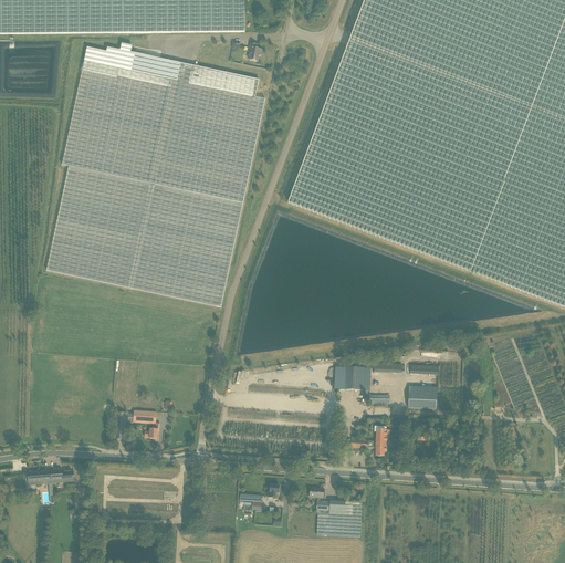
[(0,31),(177,30),(244,29),(243,0),(0,0),(0,31)]
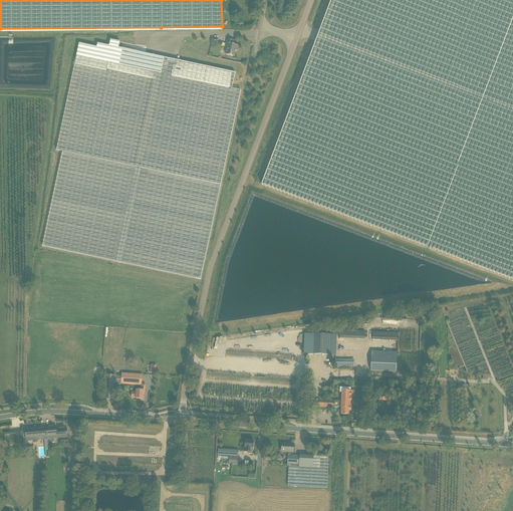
[(512,276),(512,0),(329,0),(328,3),(261,182),(268,185),(512,276)]
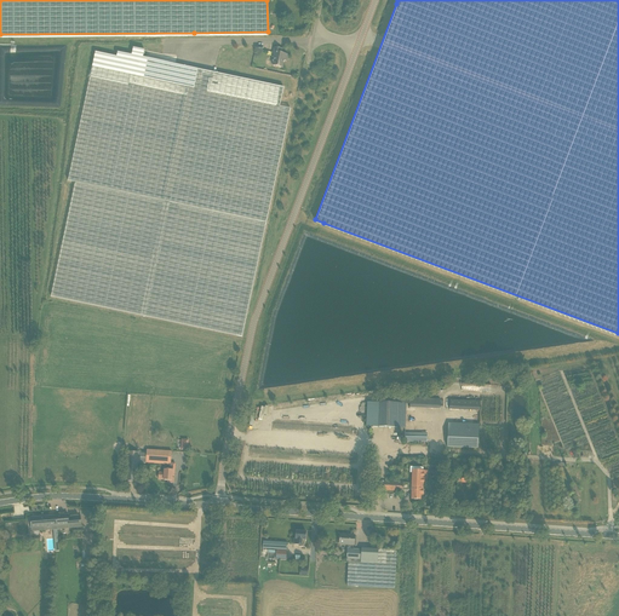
[(95,49),(91,65),(193,87),(198,67),(142,55),(143,47),(132,45),(131,52),(116,49),(115,53),(95,49)]
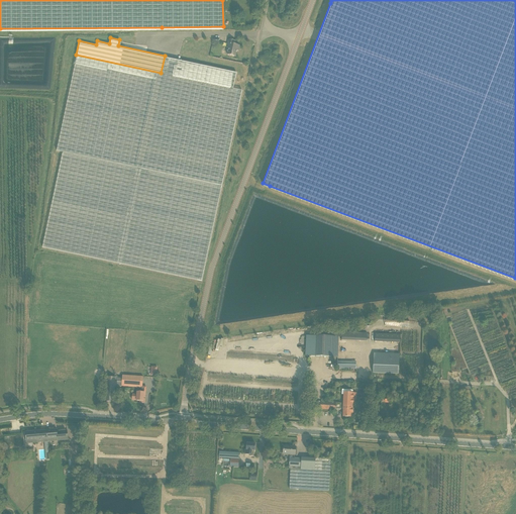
[(238,48),(239,43),(233,42),(234,38),(228,37),(226,44),(228,45),(226,53),(234,54),(236,47),(238,48)]
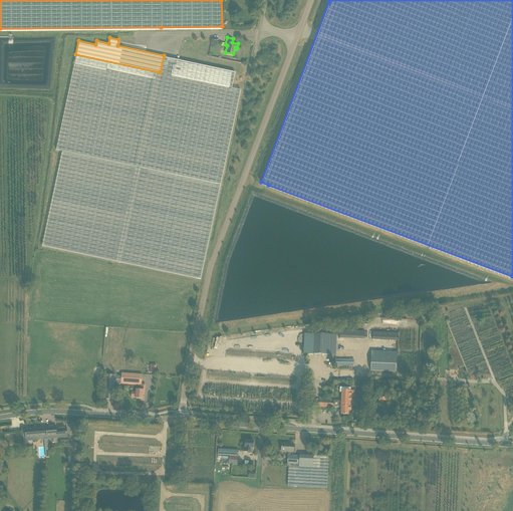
[(199,277),(219,182),(240,87),(231,85),(232,79),(234,70),(164,55),(160,72),(75,54),(55,148),(57,148),(61,149),(41,244),(199,277)]
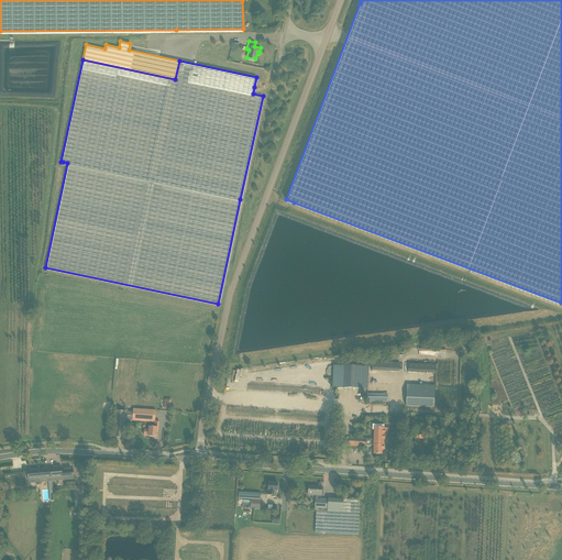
[(398,369),(398,360),(371,359),(371,368),(398,369)]
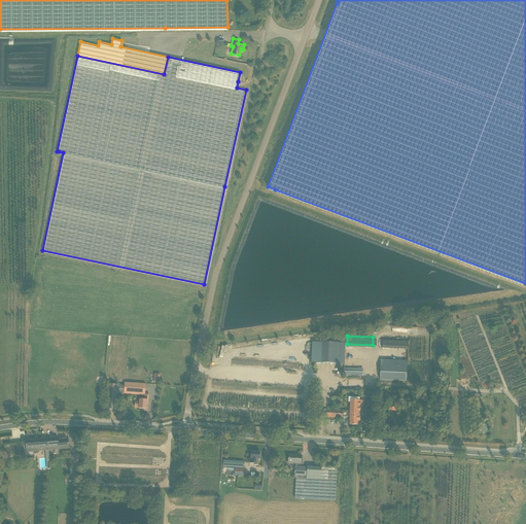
[(406,339),(381,338),(381,345),(406,347),(406,339)]
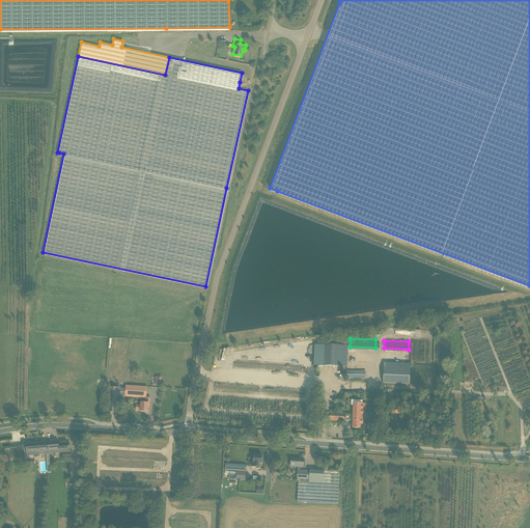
[(347,343),(313,342),(312,363),(346,364),(347,343)]
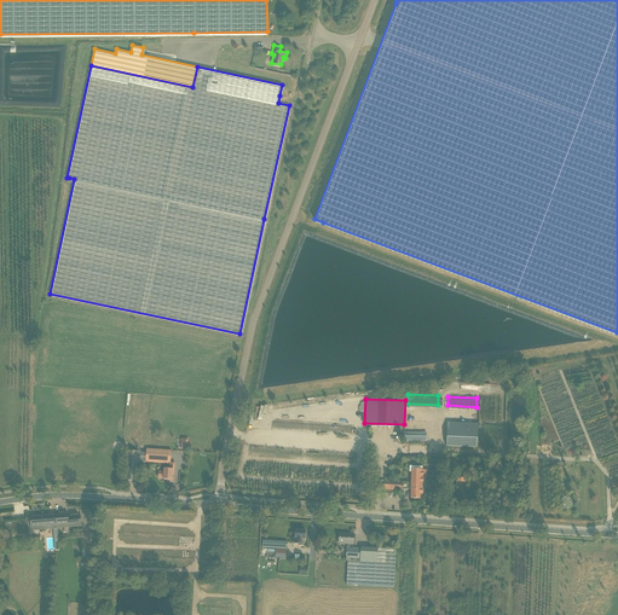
[(475,446),(477,428),(446,425),(445,444),(475,446)]
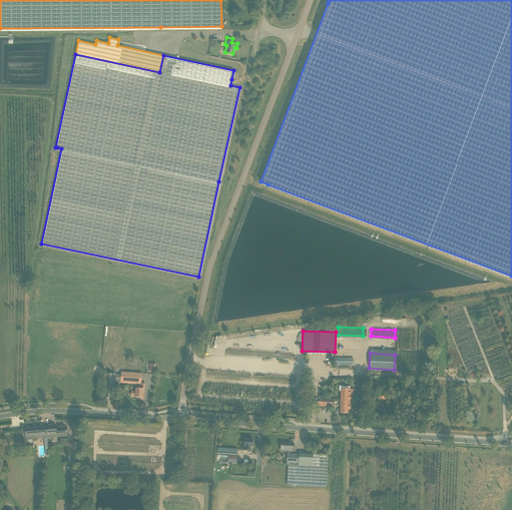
[(114,380),(134,381),(133,387),(135,387),(134,389),(130,389),(130,394),(134,395),(138,395),(138,397),(142,397),(143,393),(141,393),(141,391),(143,392),(144,381),(140,381),(141,371),(120,370),(120,373),(115,372),(103,371),(101,396),(113,396),(114,380)]
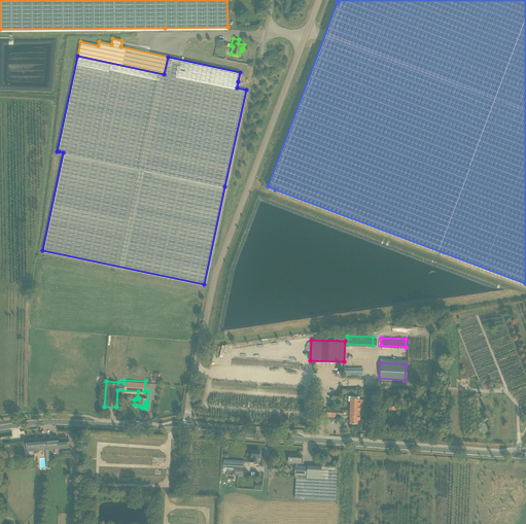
[(349,409),(341,408),(341,414),(349,415),(349,422),(356,422),(356,418),(358,418),(359,397),(358,397),(358,395),(348,394),(348,399),(349,399),(349,409)]
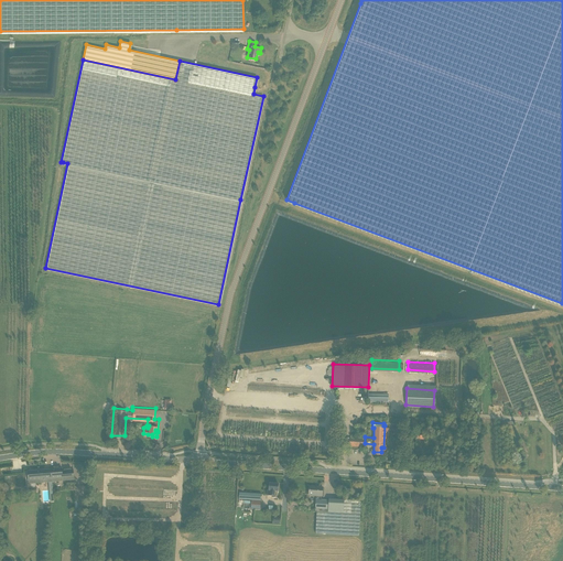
[(365,437),(340,435),(340,443),(365,444),(365,443),(365,437)]
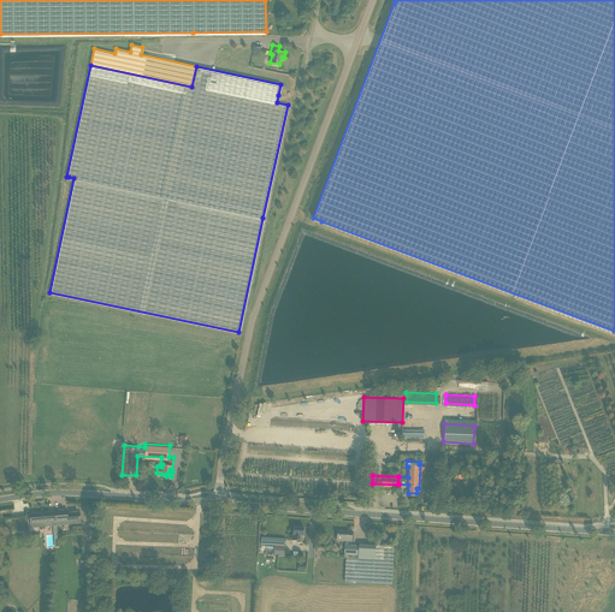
[(78,510),(66,511),(66,507),(54,509),(55,523),(80,521),(78,510)]
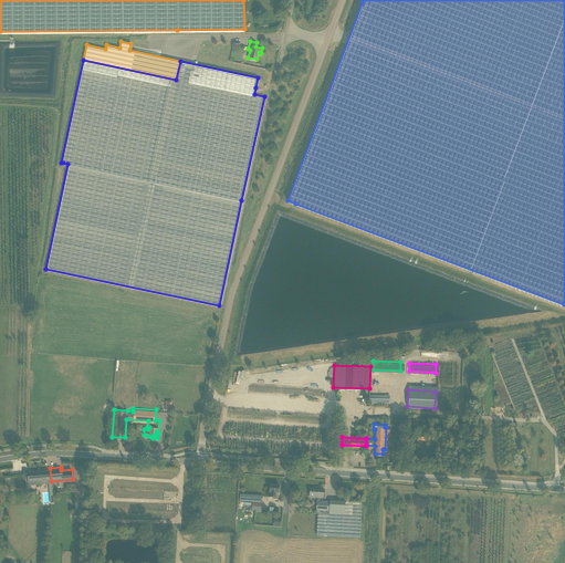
[(43,481),(48,481),(51,481),(50,468),(27,470),(28,480),(42,479),(43,481)]
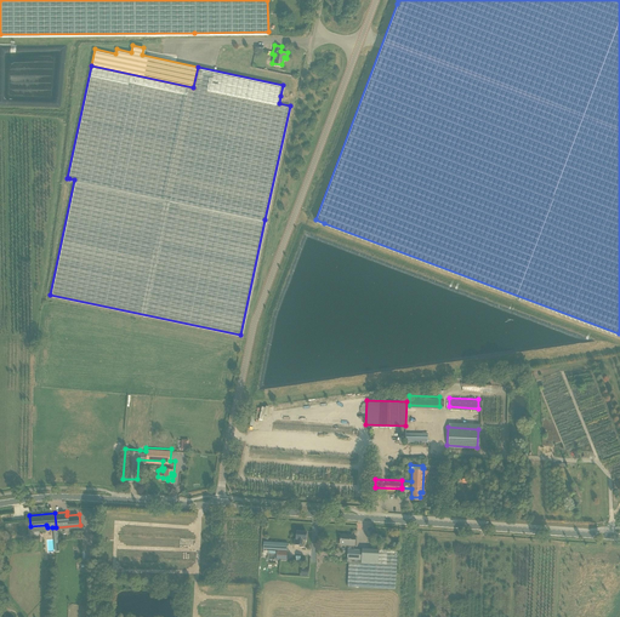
[(305,538),(306,530),(295,529),(295,537),(293,537),(293,542),(299,543),(299,544),(303,544),(305,538)]
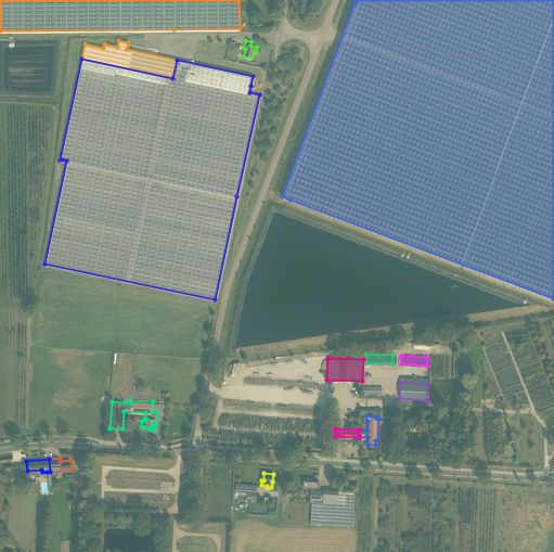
[(336,502),(337,490),(322,489),(322,490),(314,489),(316,486),(317,477),(304,476),(303,485),(310,485),(309,498),(322,499),(322,501),(336,502)]
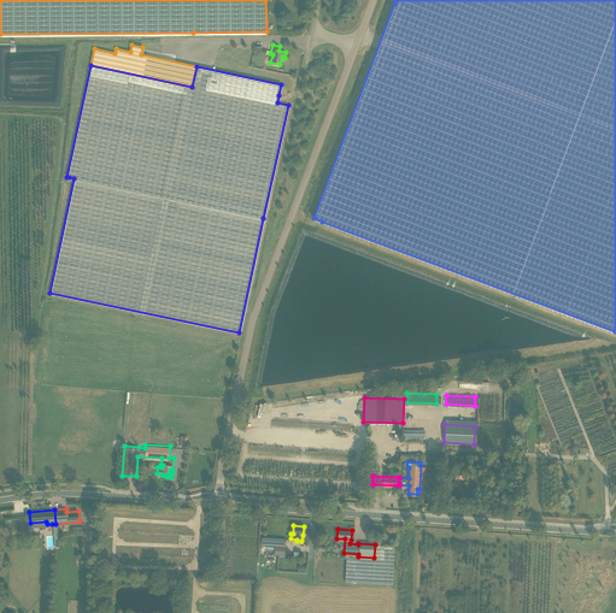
[(344,579),(345,579),(391,583),(393,544),(375,544),(374,558),(358,556),(358,554),(344,553),(344,556),(345,556),(345,559),(344,579)]
